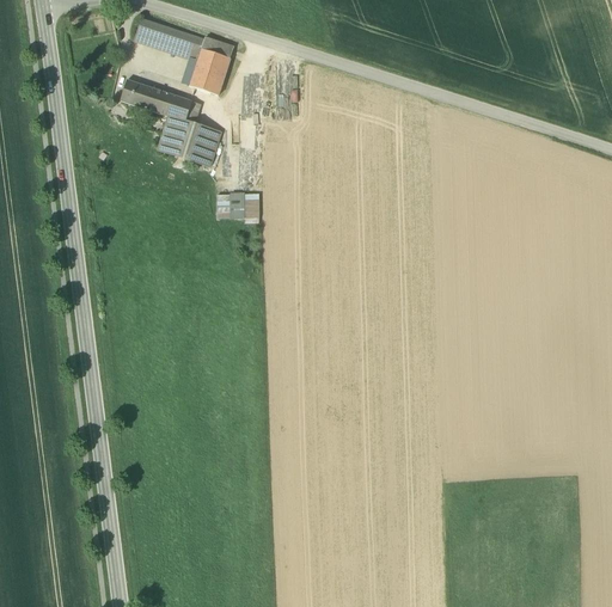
[(204,37),(141,17),(135,36),(197,56),(201,47),(204,37)]
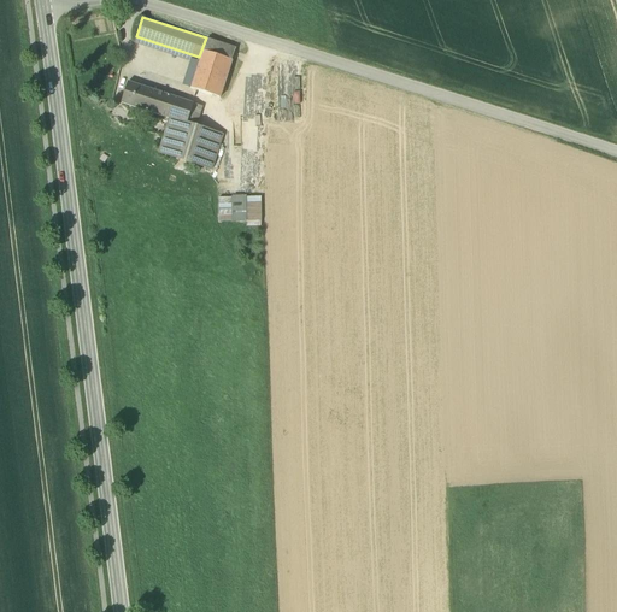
[(236,45),(206,36),(206,37),(203,47),(231,57),(236,45)]
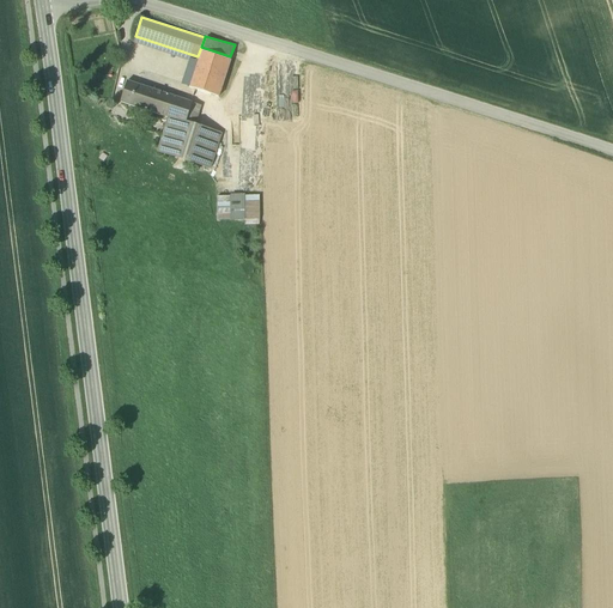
[(230,56),(201,47),(198,56),(189,85),(219,95),(230,56)]
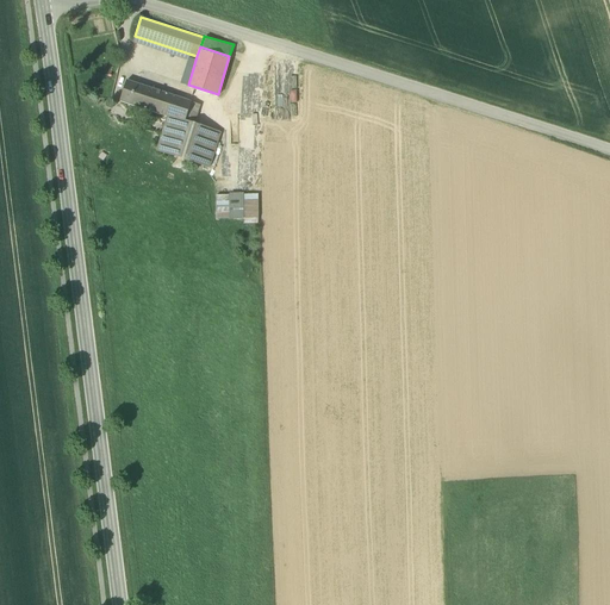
[(149,85),(126,78),(119,98),(143,106),(143,105),(149,85)]
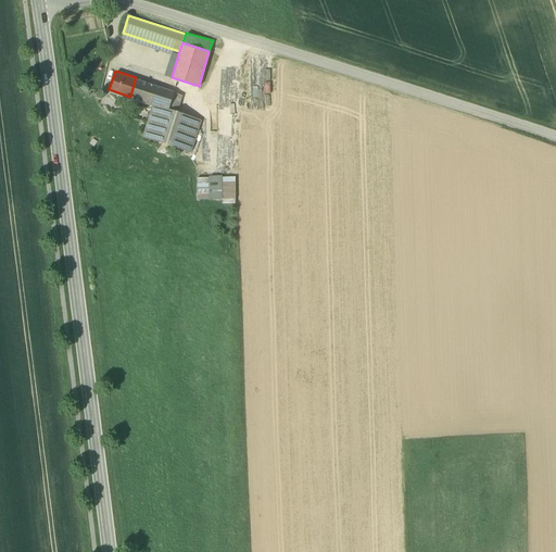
[(136,77),(130,96),(150,102),(155,84),(136,77)]
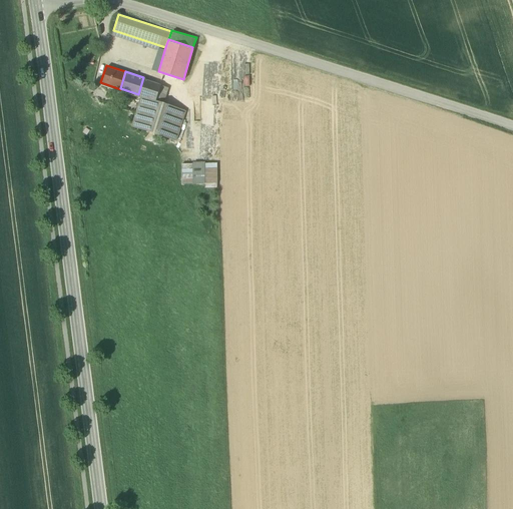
[(160,82),(143,77),(138,94),(141,95),(155,100),(160,82)]
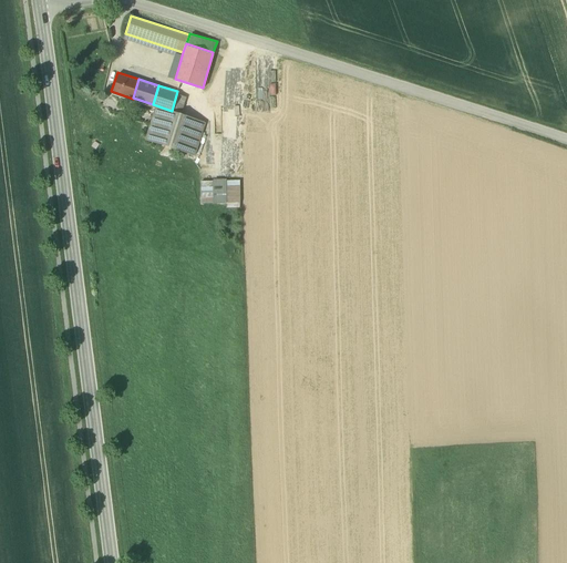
[(172,111),(156,105),(146,136),(194,152),(204,121),(179,112),(185,94),(177,91),(172,111)]
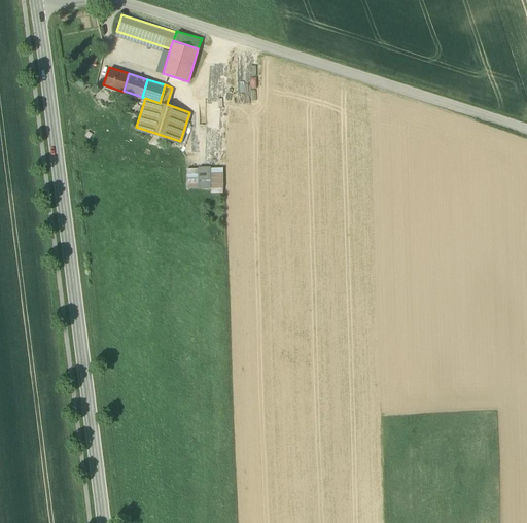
[(222,189),(222,164),(191,164),(190,153),(185,153),(185,186),(209,186),(209,189),(222,189)]
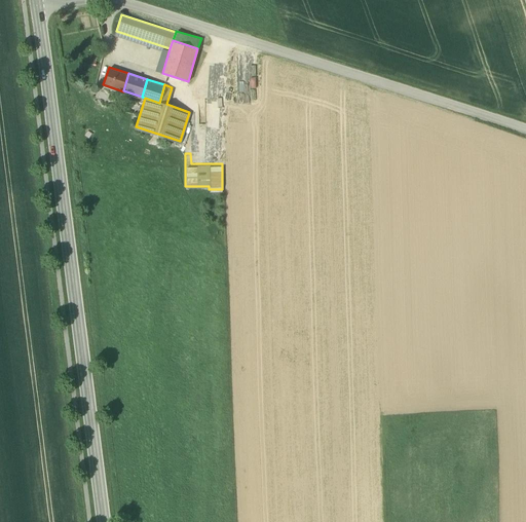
All buildings are outlined.
